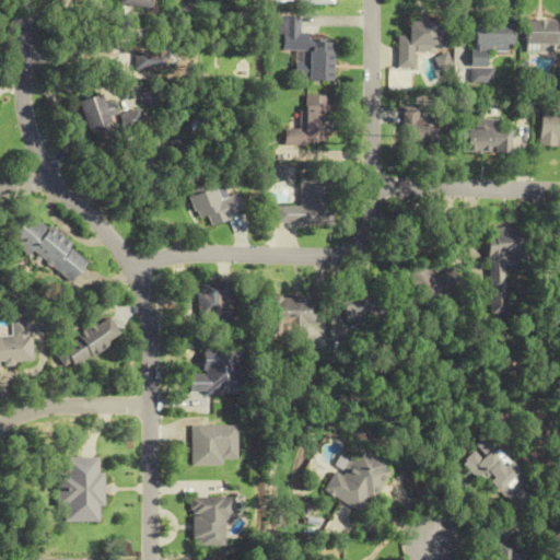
[(412,69),(412,48),(445,49),(446,22),(405,21),(405,36),(396,35),(395,69),(412,69)]
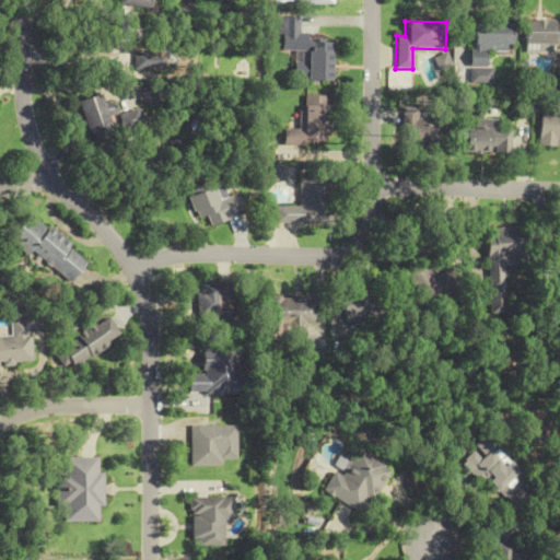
[(523,45),(559,44),(559,21),(523,22),(523,45)]
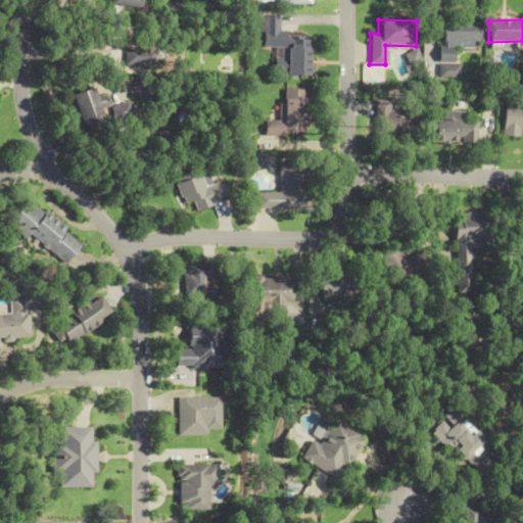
[(458,78),(458,63),(452,63),(452,48),(476,48),(476,20),(438,20),(438,78),(458,78)]
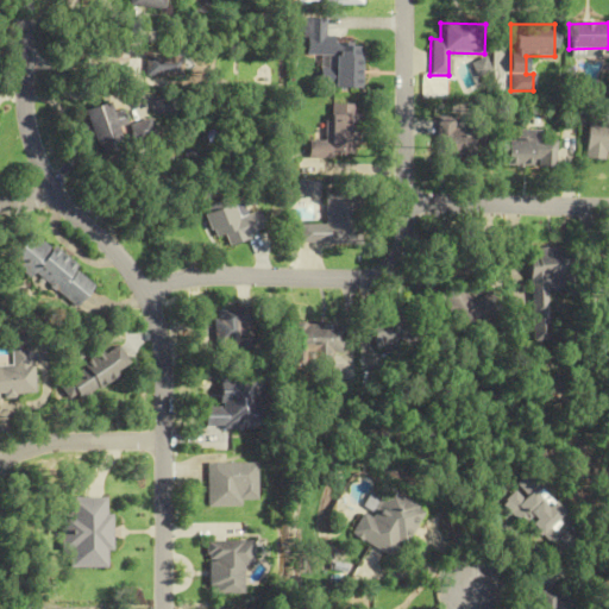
[(307,56),(332,57),(332,68),(321,68),(320,87),(360,89),(362,44),(333,43),(333,36),(307,35),(307,56)]
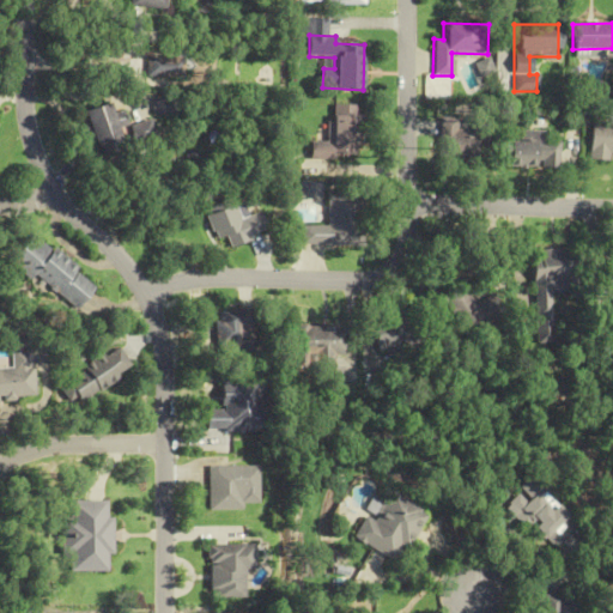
[(146,78),(187,78),(187,55),(146,55),(146,78)]
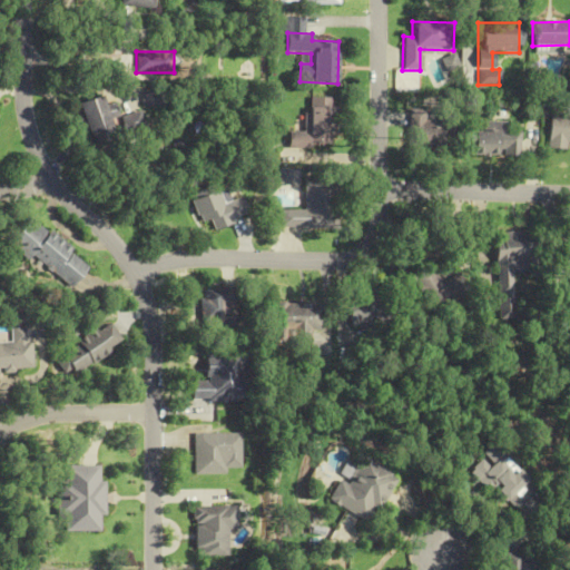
[(161,107),(161,89),(140,89),(140,107),(161,107)]
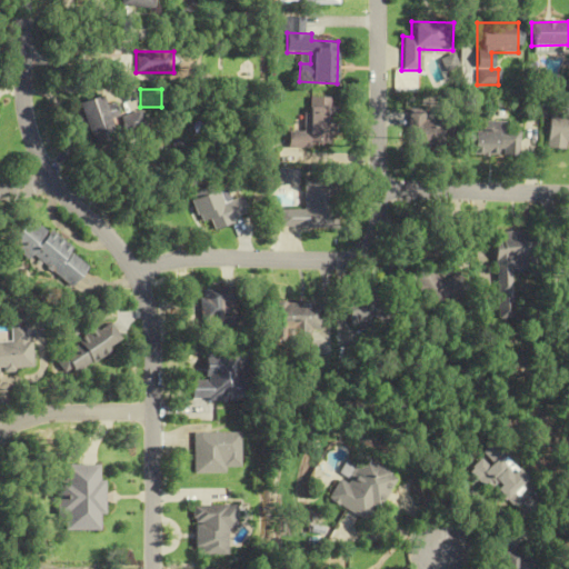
[(78,102),(90,143),(113,137),(110,127),(121,123),(125,133),(143,128),(138,111),(119,118),(115,102),(105,106),(101,96),(78,102)]
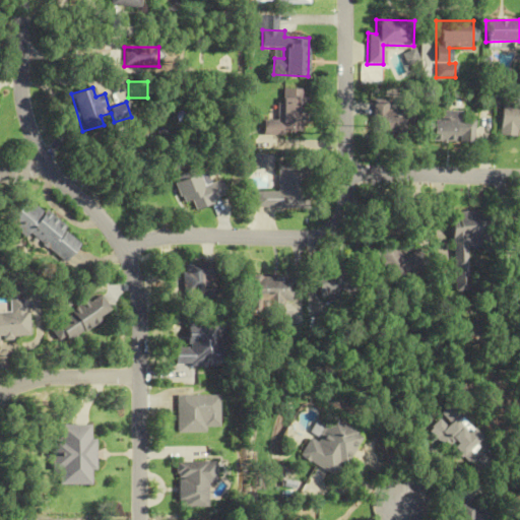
[(264,120),(263,134),(304,136),(305,89),(279,88),(278,121),(264,120)]
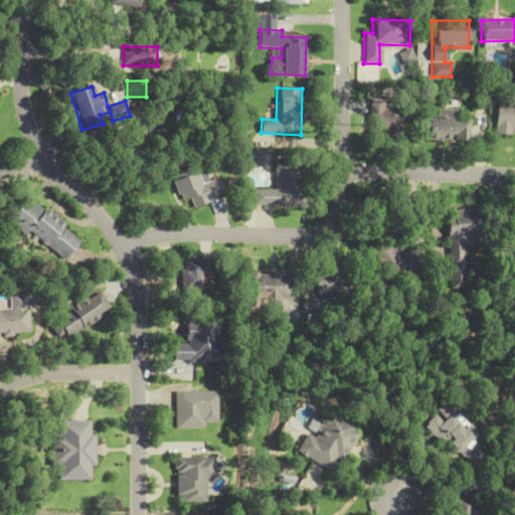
[(366,136),(401,138),(403,110),(386,109),(387,100),(369,98),(366,136)]
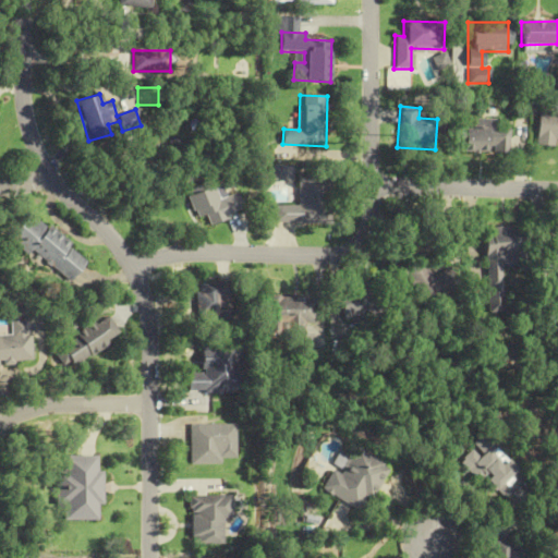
[(557,140),(557,111),(537,111),(536,138),(557,140)]
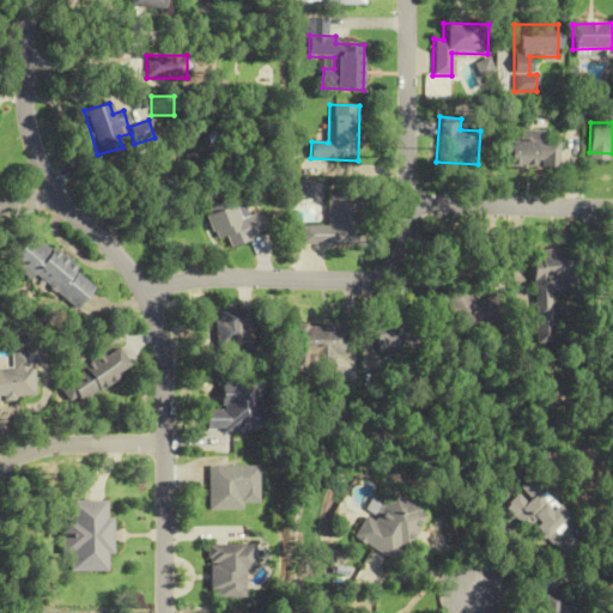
[(558,168),(558,141),(545,141),(545,131),(517,131),(517,141),(499,141),(499,167),(558,168)]
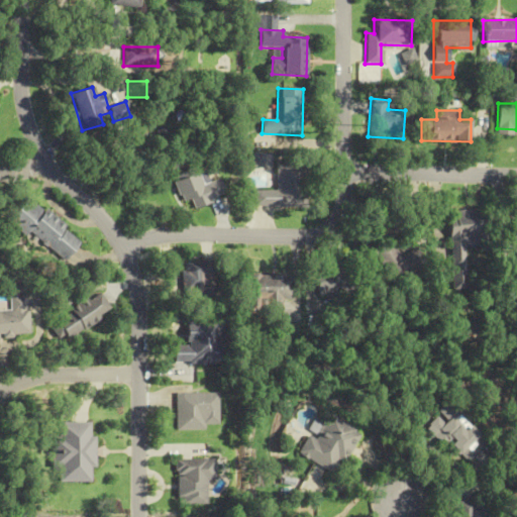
[(252,206),(299,207),(300,163),(275,162),(274,191),(253,190),(252,206)]
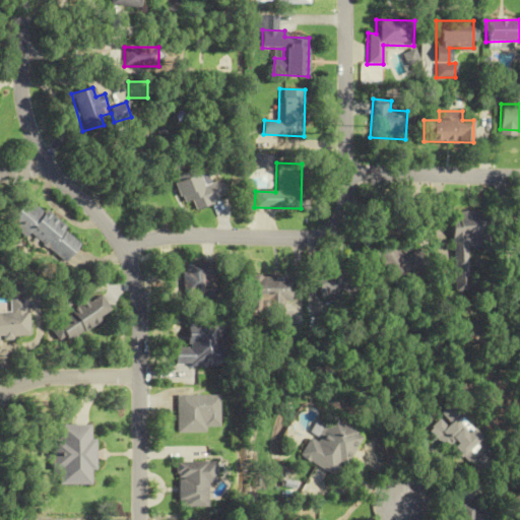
[(182,203),(192,200),(194,208),(225,198),(219,181),(202,187),(196,168),(173,175),(182,203)]
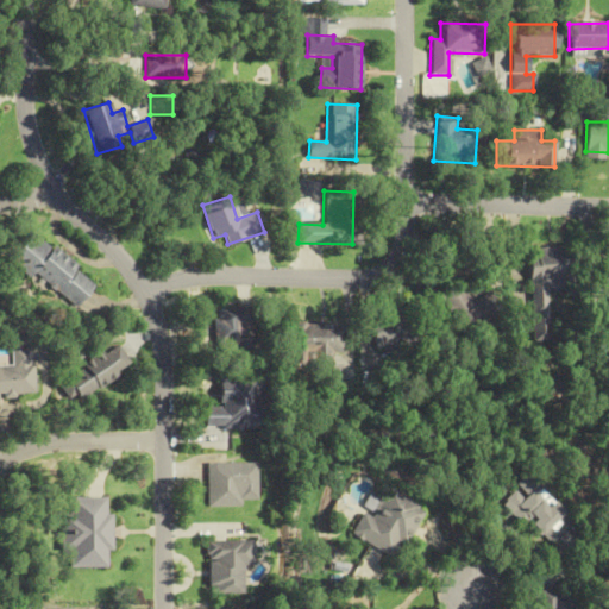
[(32,272),(74,307),(93,286),(32,232),(7,261),(27,277),(32,272)]
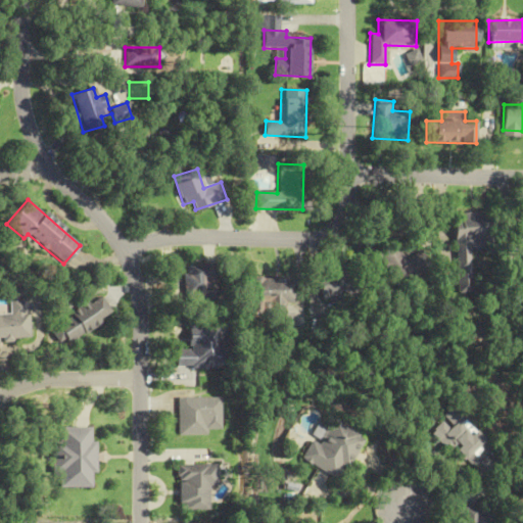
[(491,215),(455,212),(454,244),(490,246),(491,215)]
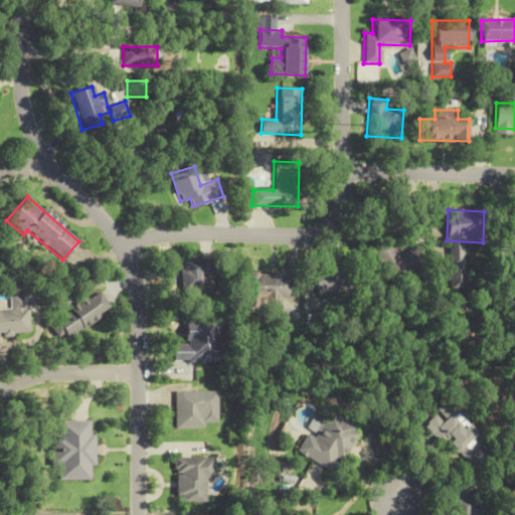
[(514,239),(514,263),(514,270),(514,269),(514,221),(507,221),(506,239),(514,239)]
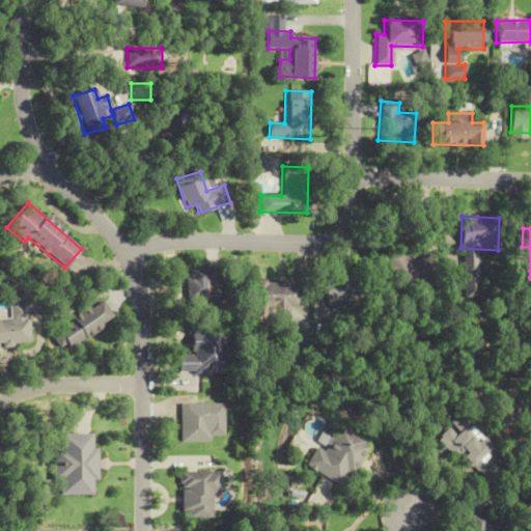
[(412,263),(399,246),(380,259),(407,298),(435,278),(420,258),(412,263)]
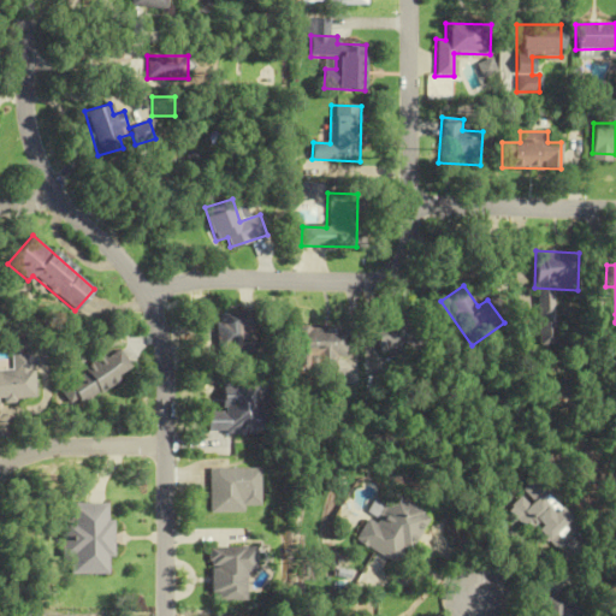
[(215,360),(254,359),(253,312),(215,312),(215,360)]
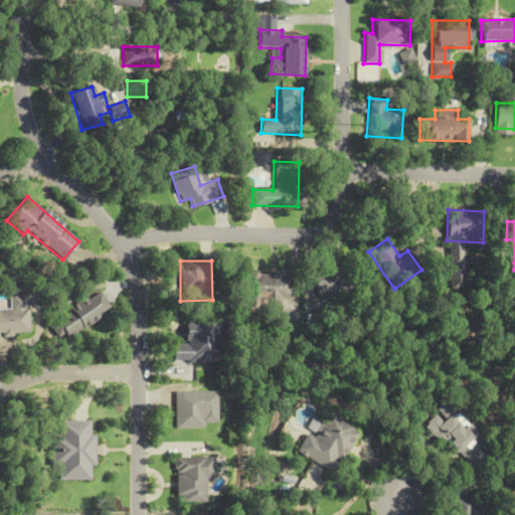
[(314,296),(321,295),(323,307),(338,305),(336,290),(349,288),(346,265),(311,270),(314,296)]
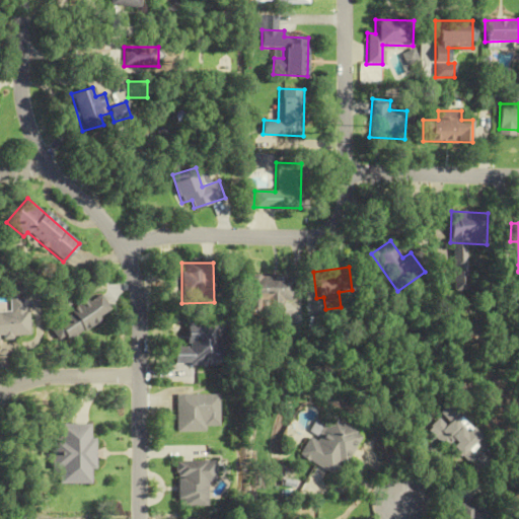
[(455,289),(468,289),(468,271),(455,271),(455,289)]
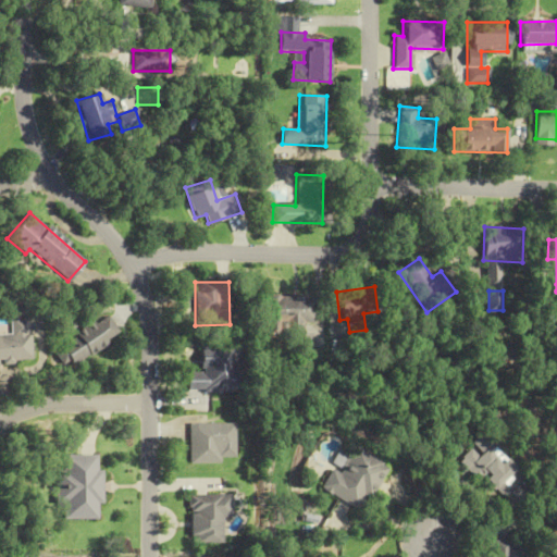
[(300,323),(312,323),(312,296),(267,296),(267,322),(280,322),(280,339),(300,339),(300,323)]
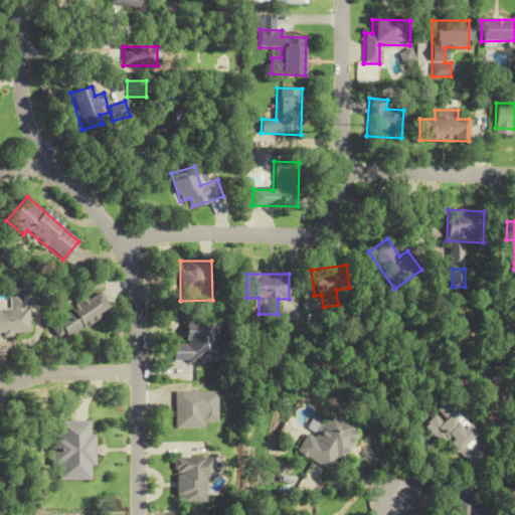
[(26,290),(7,290),(8,307),(0,307),(0,335),(28,334),(26,290)]
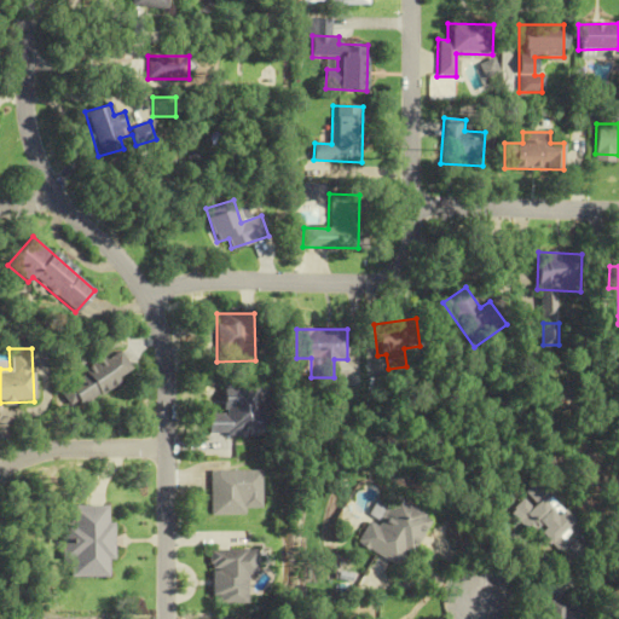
[(133,372),(119,350),(59,388),(74,410),(133,372)]
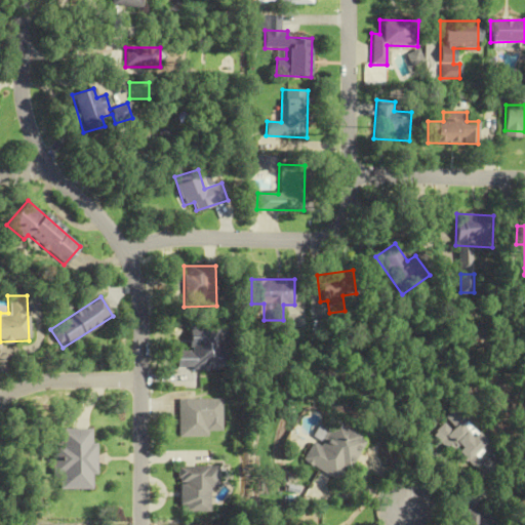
[(219,325),(188,325),(189,351),(175,351),(176,369),(219,369),(219,325)]
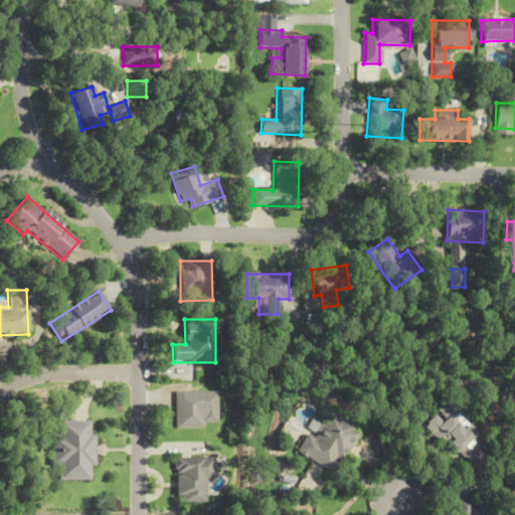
[(203,428),(203,423),(215,423),(215,391),(175,391),(175,428),(203,428)]
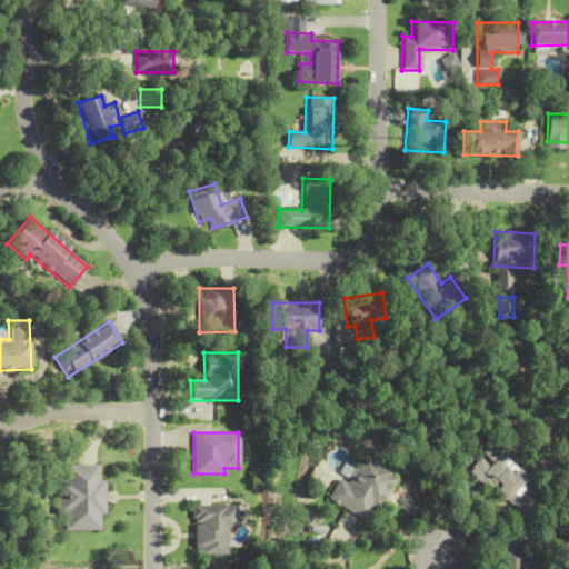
[(511,513),(538,488),(493,442),(468,467),(511,513)]
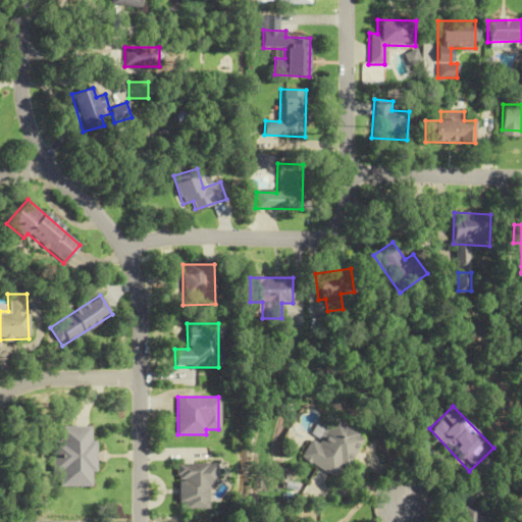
[(305,439),(295,459),(334,480),(358,435),(326,418),(312,444),(305,439)]
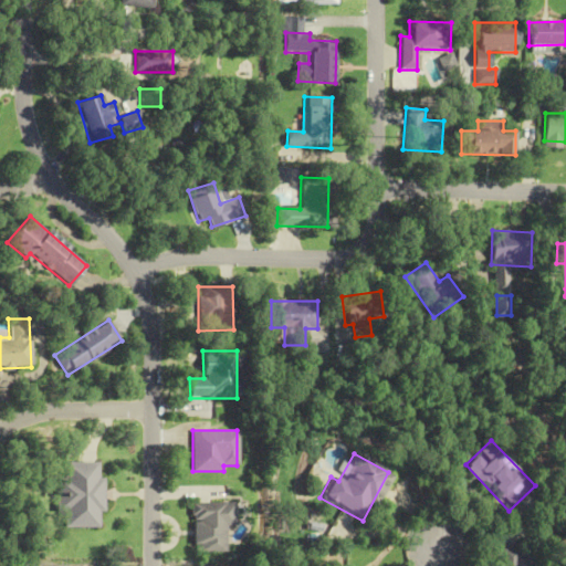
[(60,462),(59,512),(67,512),(66,527),(104,528),(105,478),(101,478),(101,462),(60,462)]
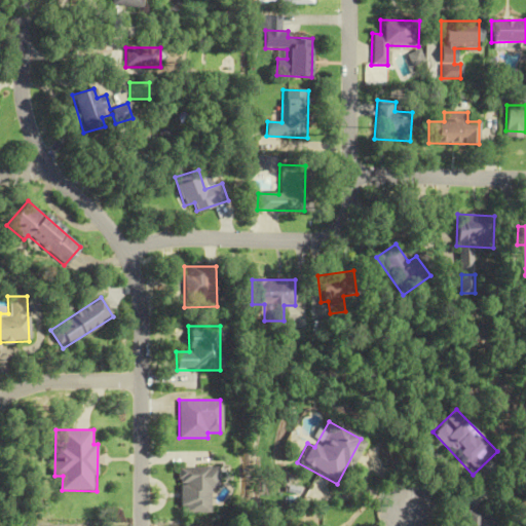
[(218,488),(217,467),(180,467),(180,513),(209,513),(209,488),(218,488)]
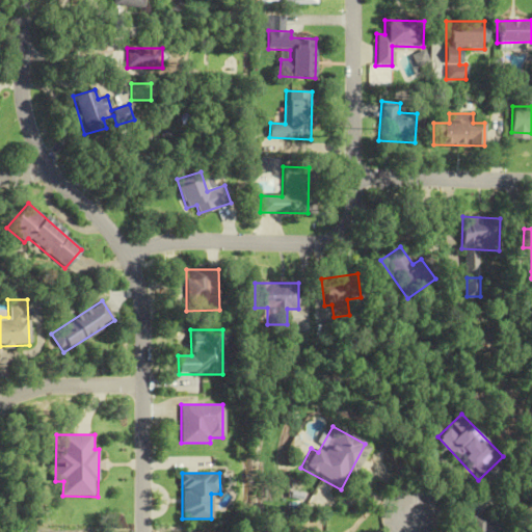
[(499,531),(500,516),(463,515),(462,531),(499,531)]
